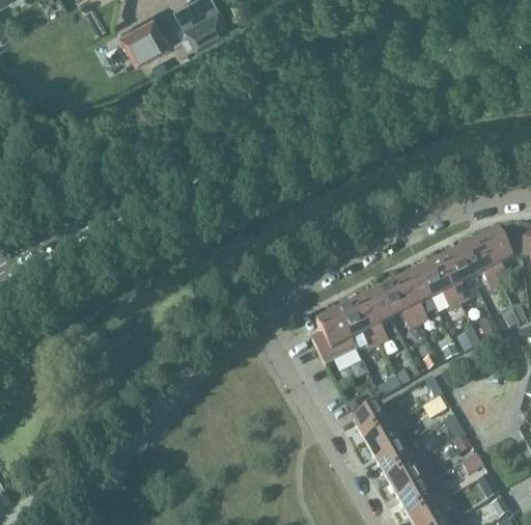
[(219,5),(187,23),(197,43),(230,25),(219,5)]
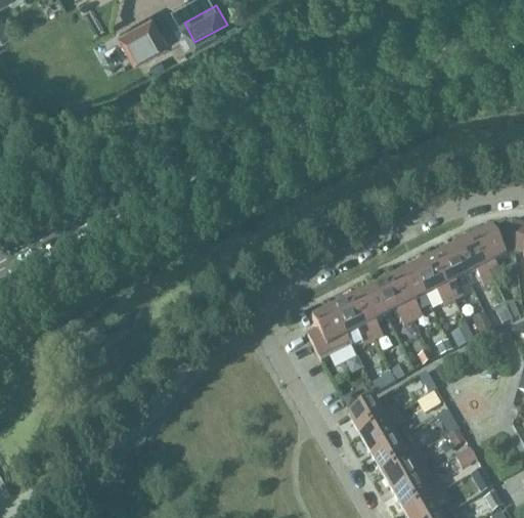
[(0,37),(12,31),(0,9),(0,37)]
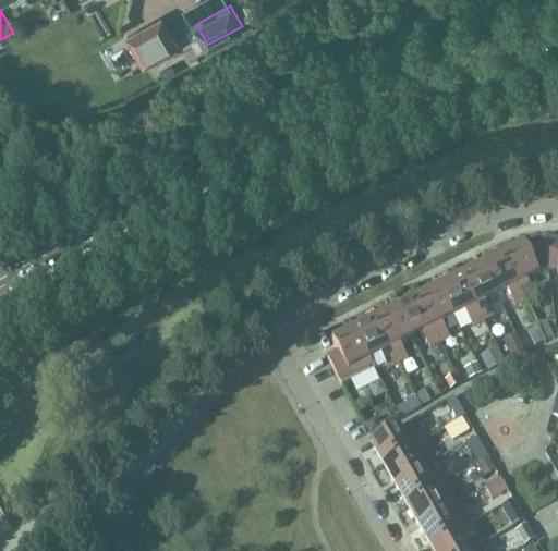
[(161,13),(131,29),(128,32),(144,62),(179,43),(161,13)]
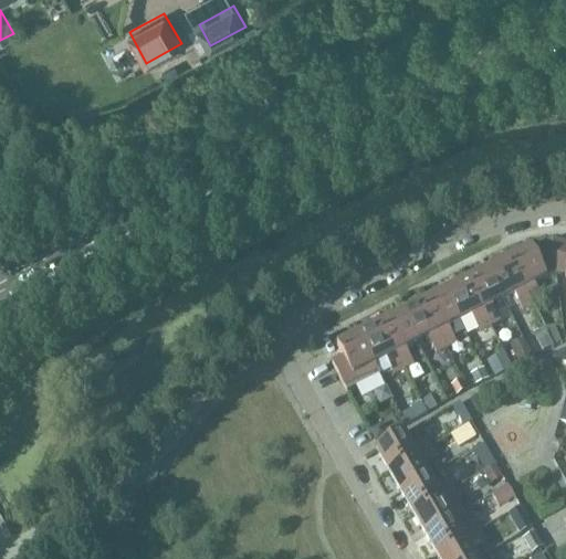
[(58,146),(63,157),(77,150),(72,139),(58,146)]
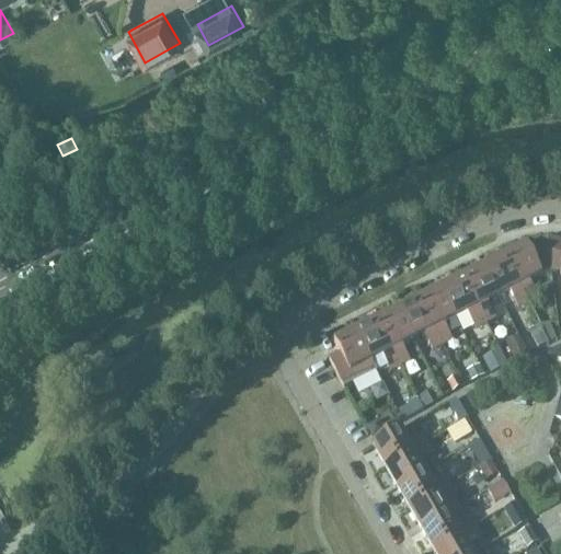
[(551,266),(548,233),(529,243),(528,241),(505,252),(523,287),(524,287),(534,283),(530,277),(551,266)]
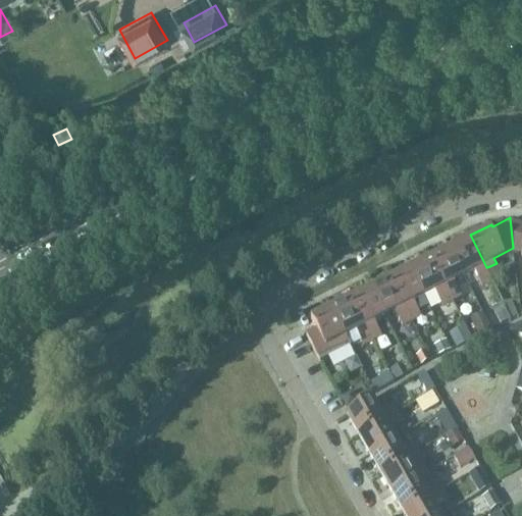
[(521,220),(510,217),(513,248),(521,250),(521,220)]
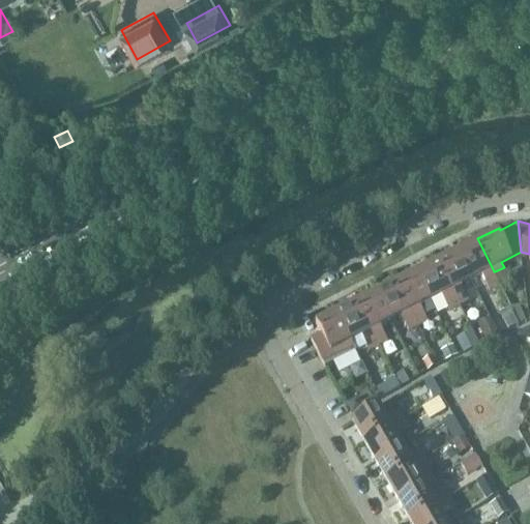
[(495,271),(494,271),(477,238),(458,249),(472,277),(482,271),(490,286),(500,281),(495,271)]
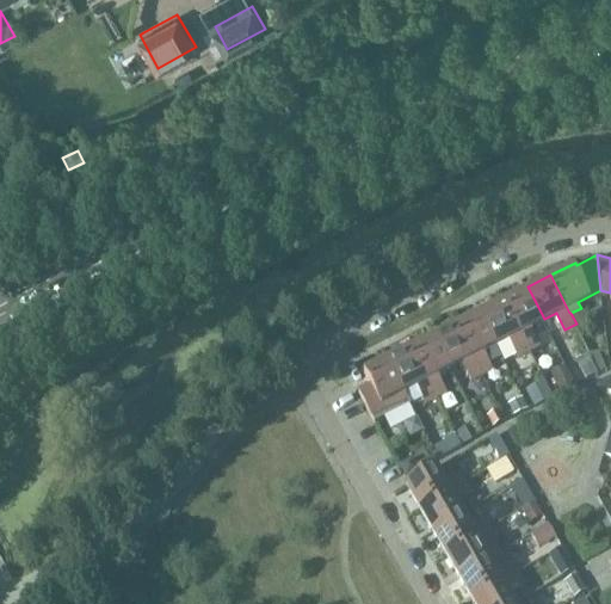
[(531,325),(544,319),(528,287),(505,297),(529,347),(539,341),(531,325)]
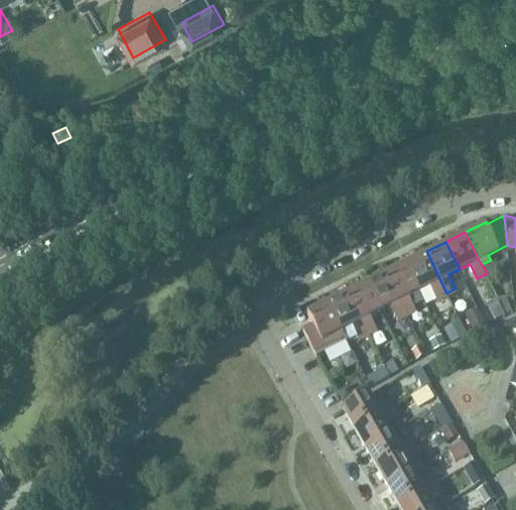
[(437,297),(446,293),(426,251),(406,261),(420,288),(430,283),(437,297)]
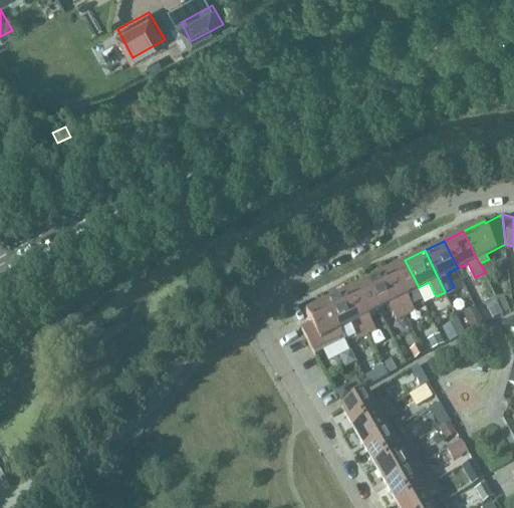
[(408,293),(419,287),(405,260),(386,270),(406,311),(415,307),(408,293)]
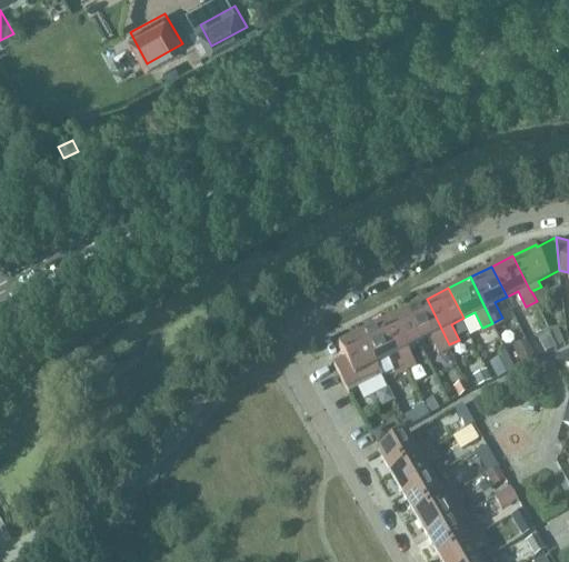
[(427,299),(405,310),(420,340),(431,334),(439,350),(449,344),(427,299)]
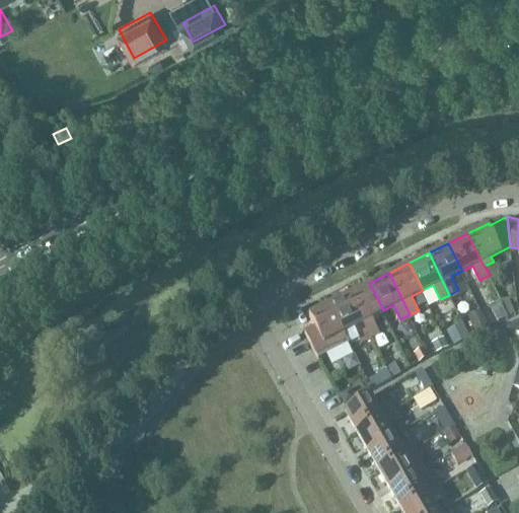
[(373,315),(383,310),(369,283),(350,292),(371,335),(380,330),(373,315)]
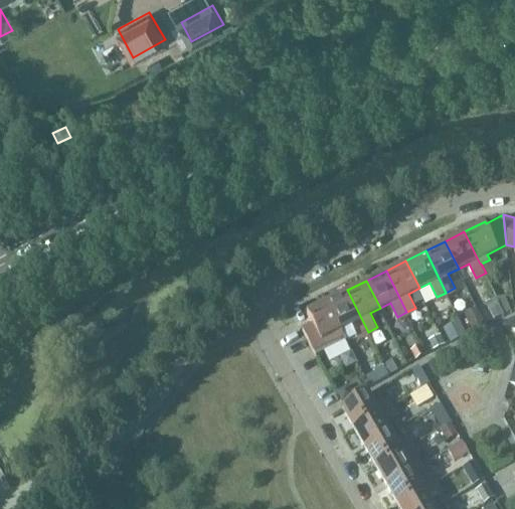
[(359,336),(368,332),(347,290),(328,300),(341,327),(351,322),(359,336)]
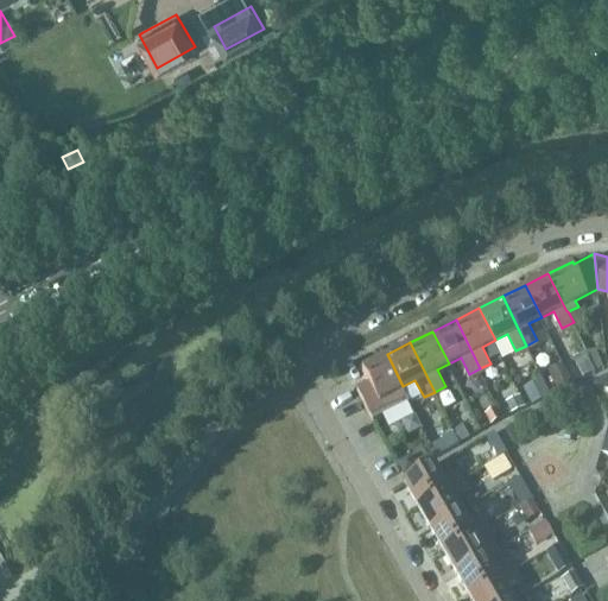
[(595,345),(587,348),(596,367),(603,364),(595,345)]
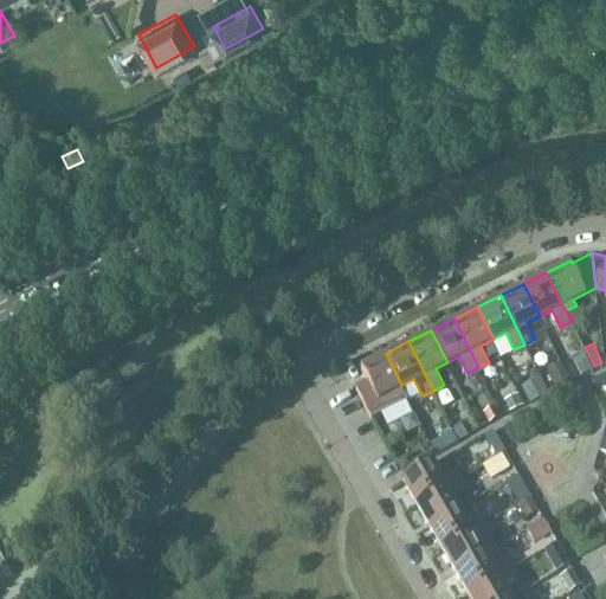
[(582,372),(593,367),(585,350),(574,355),(582,372)]
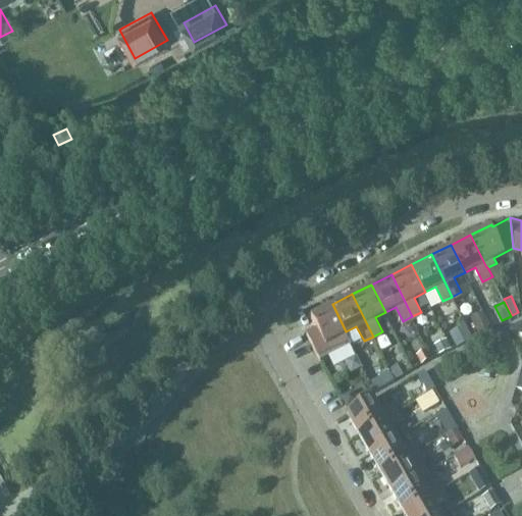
[(351,342),(346,331),(332,304),(311,314),(317,325),(307,330),(317,352),(320,357),(351,342)]
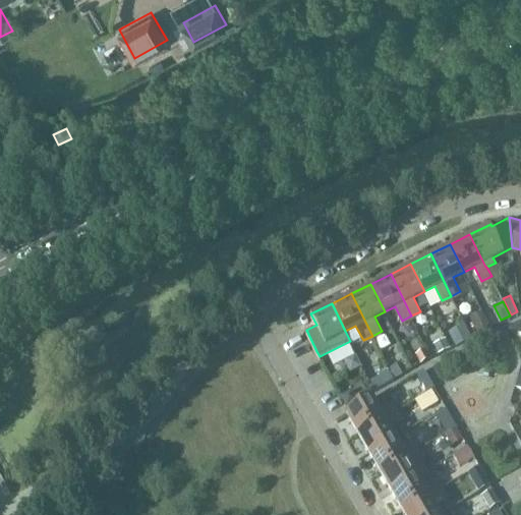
[(481,308),(471,313),(479,331),(490,325),(481,308)]
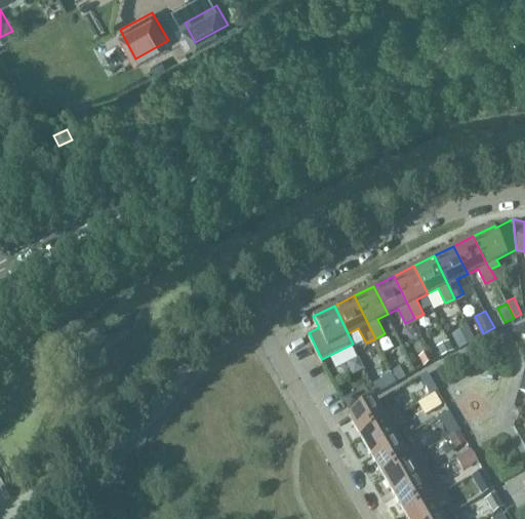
[(470,327),(454,334),(459,345),(474,336),(470,327)]
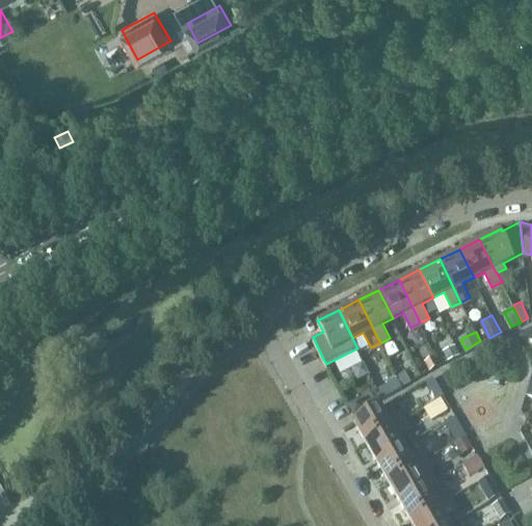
[(455,342),(444,347),(448,358),(459,352),(455,342)]
